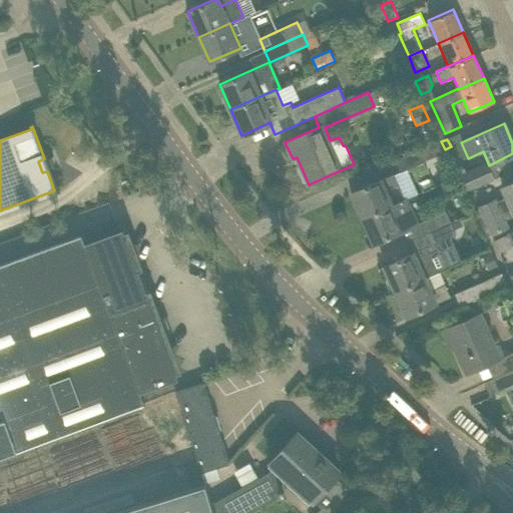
[(394,160),(400,172),(423,161),(418,149),(394,160)]
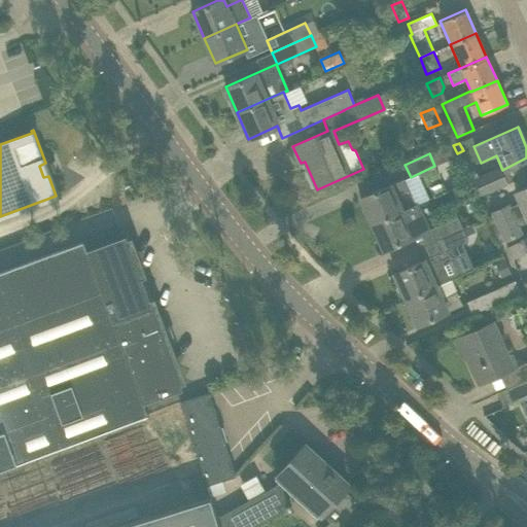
[(469,180),(477,198),(506,184),(499,167),(469,180)]
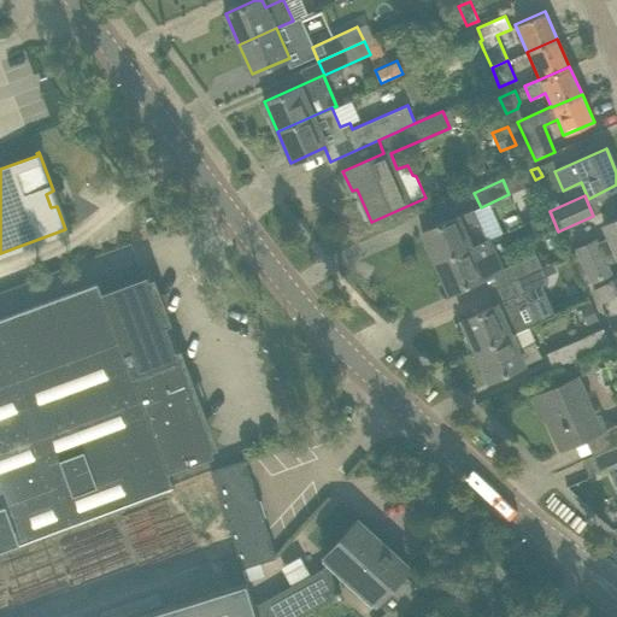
[(422,231),(435,262),(486,239),(472,210),(422,231)]
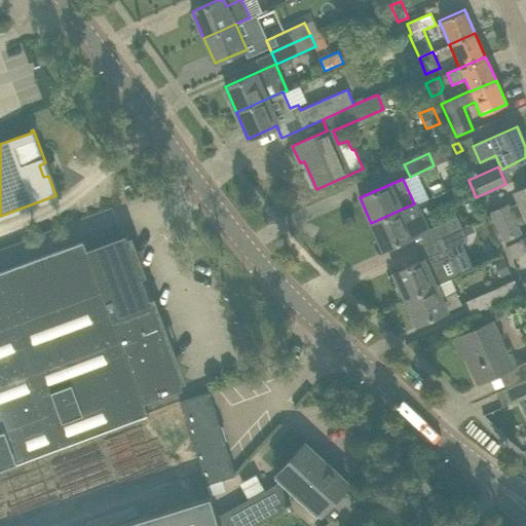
[(488,212),(501,240),(519,233),(516,226),(525,221),(525,185),(512,192),(516,202),(509,207),(508,203),(488,212)]
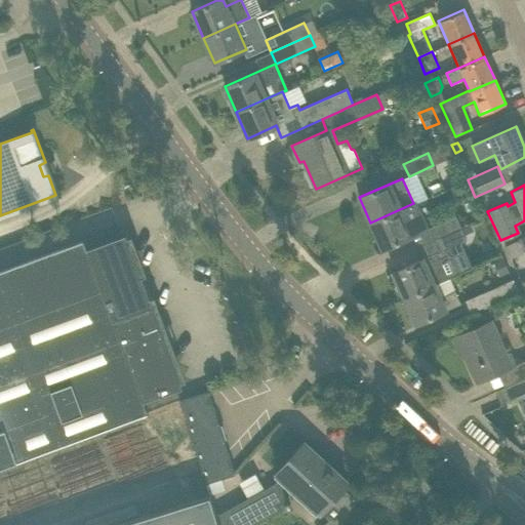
[(409,237),(428,228),(416,201),(413,203),(370,223),(381,248),(409,237)]
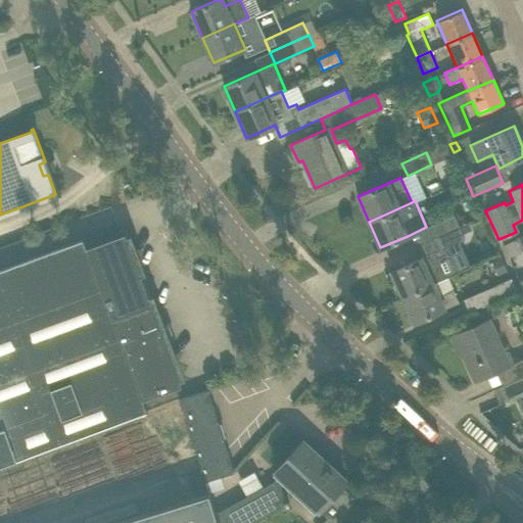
[(426,227),(431,239),(459,227),(454,215),(426,227)]
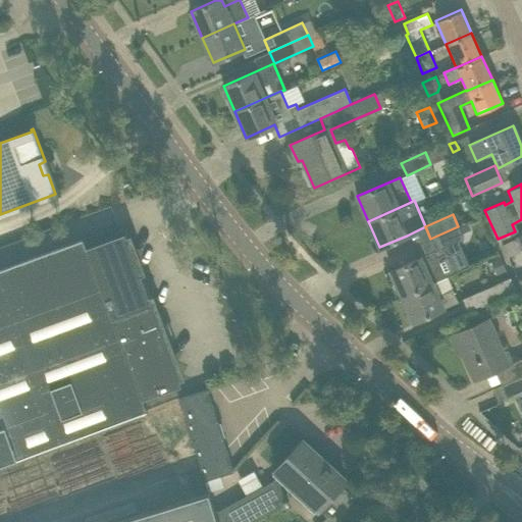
[(458,226),(461,233),(468,230),(465,222),(458,225),(458,226)]
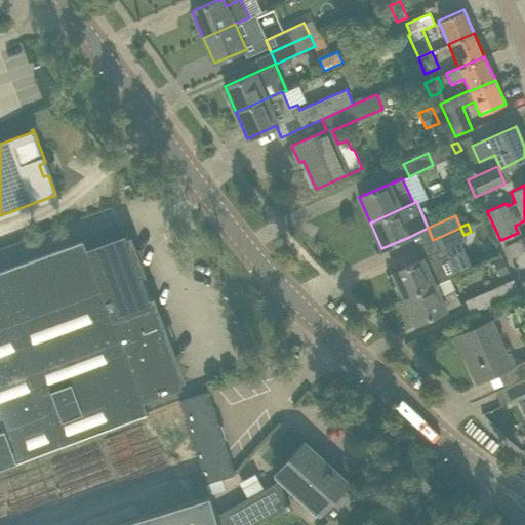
[(460,228),(433,240),(438,252),(466,239),(463,235),(460,228)]
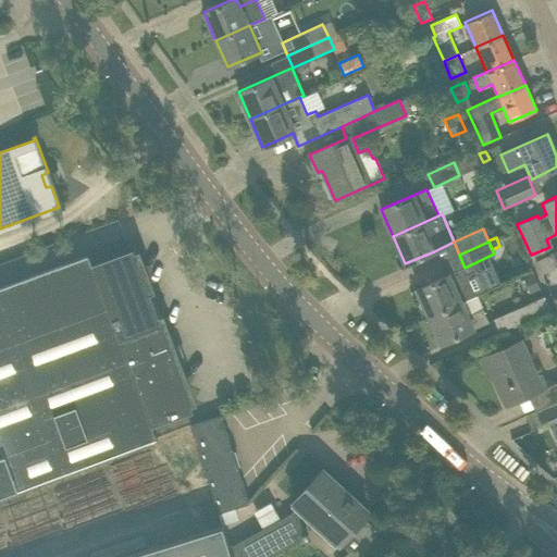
[(193,411),(175,364),(181,362),(173,343),(168,345),(133,249),(91,264),(88,255),(67,262),(0,286),(0,495),(157,438),(152,426),(193,411)]
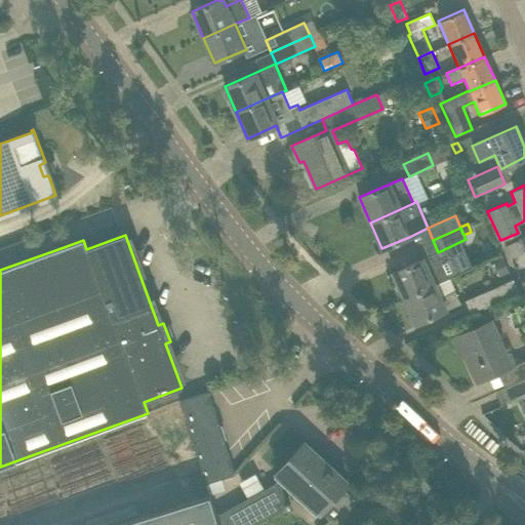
[(436,252),(393,272),(404,297),(440,281),(448,278),(449,278),(460,273),(453,255),(447,253),(438,257),(436,253),(436,252)]
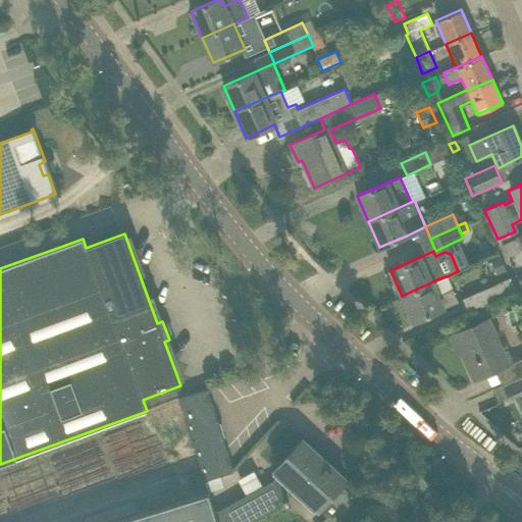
[(499,255),(489,258),(496,275),(505,271),(499,255)]
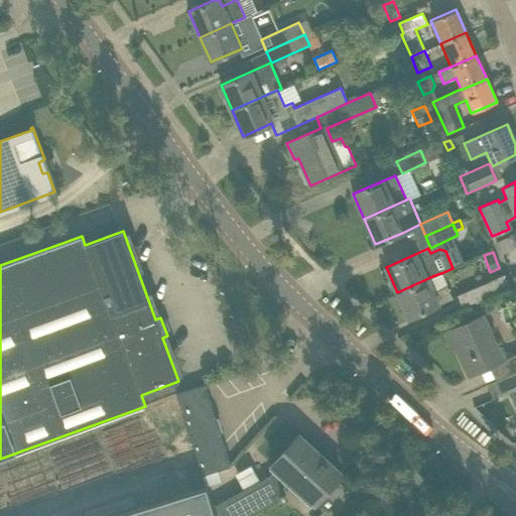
[(457,295),(462,307),(509,286),(504,274),(457,295)]
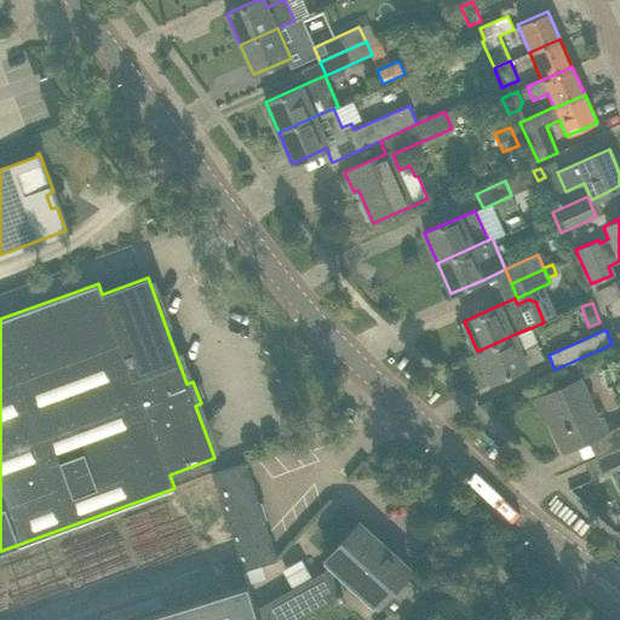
[(520,332),(477,351),(491,383),(544,359),(538,345),(528,350),(520,332)]
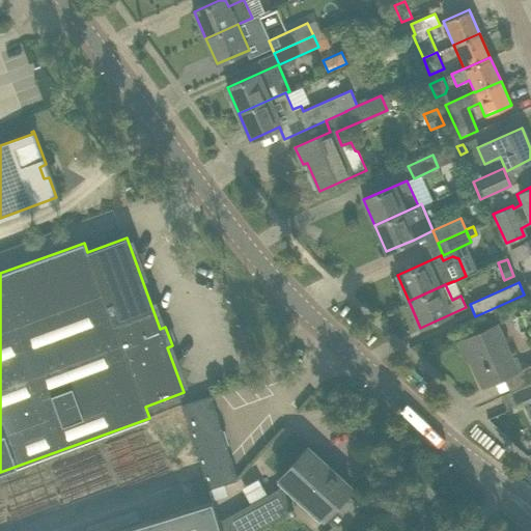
[(518,370),(525,385),(525,386),(530,383),(530,363),(522,368),(515,356),(512,357),(498,324),(458,342),(467,359),(469,358),(481,386),(518,370)]
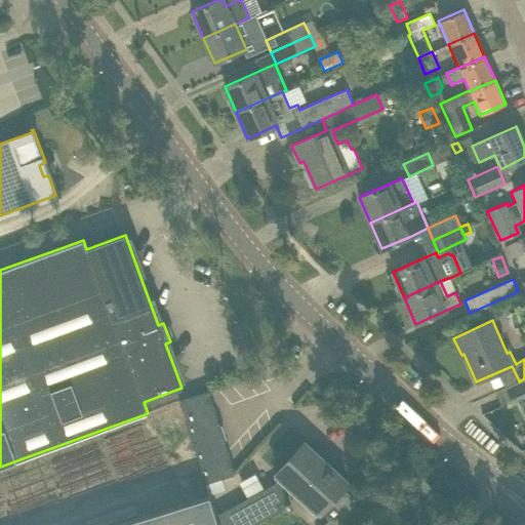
[(524,378),(519,381),(519,380),(496,391),(501,403),(524,393),(524,378)]
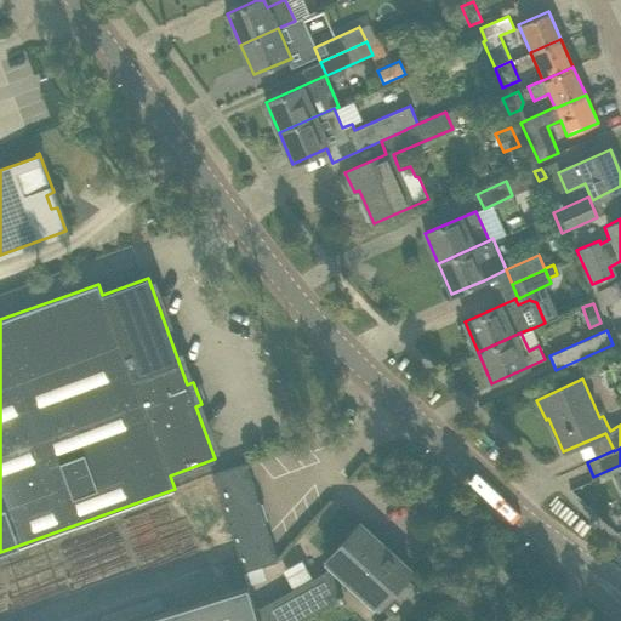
[(257,507),(262,506),(260,501),(258,501),(246,462),(212,473),(243,571),(278,560),(266,520),(265,516),(260,517),(257,507)]
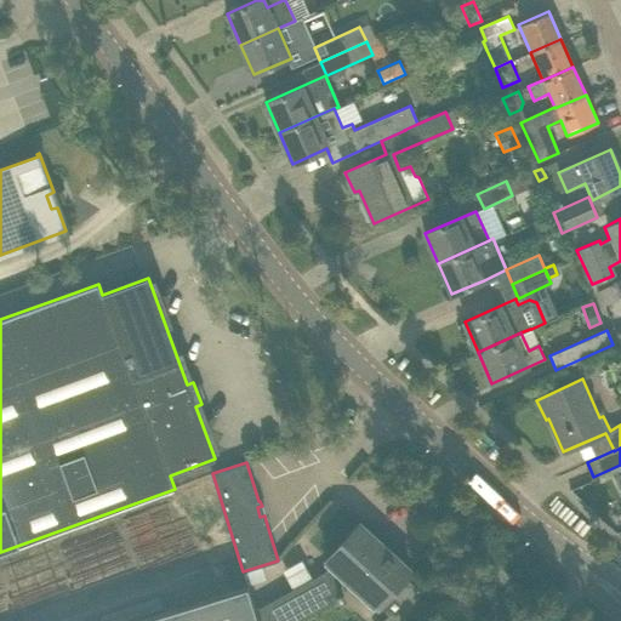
[(324,573),(255,610),(257,620),(302,620),(343,599),(340,594),(339,596),(336,590),(342,582),(372,610),(377,607),(387,616),(382,620),(403,620),(422,593),(405,577),(411,571),(359,524),(326,559),(332,563),(324,573)]
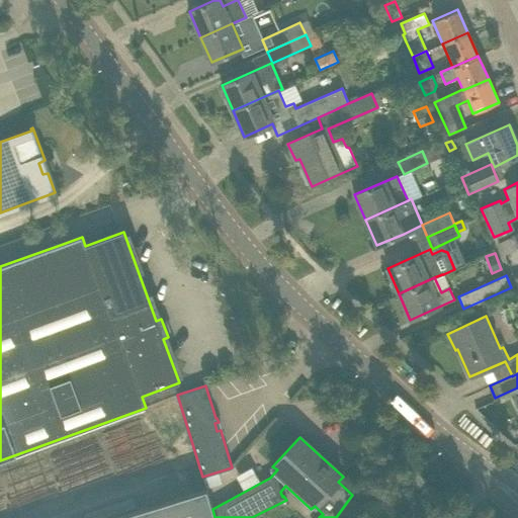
[(409,481),(418,489),(426,481),(417,472),(409,481)]
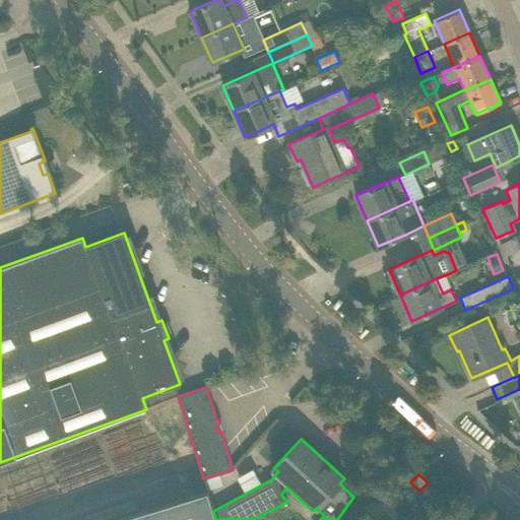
[(215,519),(213,511),(213,510),(208,492),(113,519),(215,519)]
